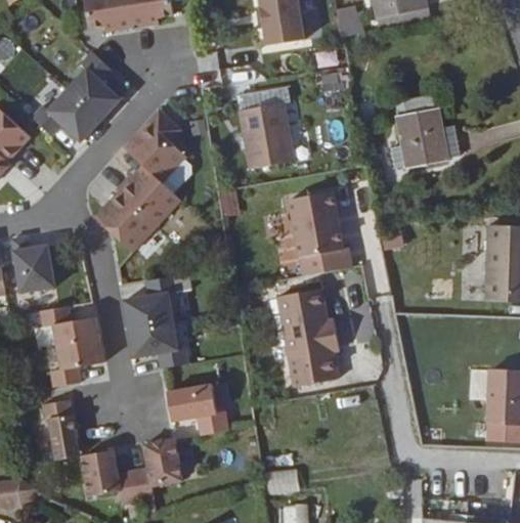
[(129,25),(125,0),(81,0),(85,25),(100,23),(101,29),(118,27),(129,25)]
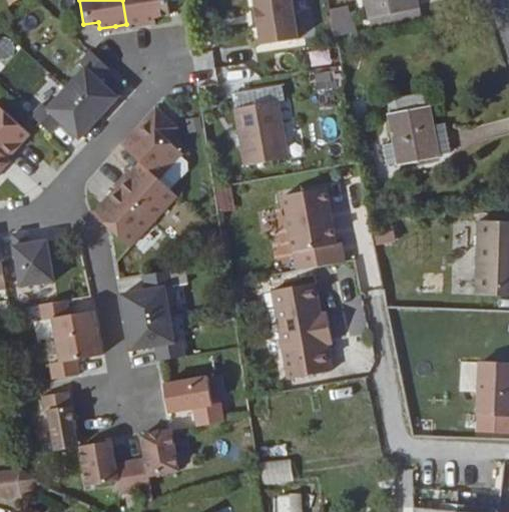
[(166,12),(164,0),(122,0),(126,24),(142,21),(152,20),(151,15),(166,12)]
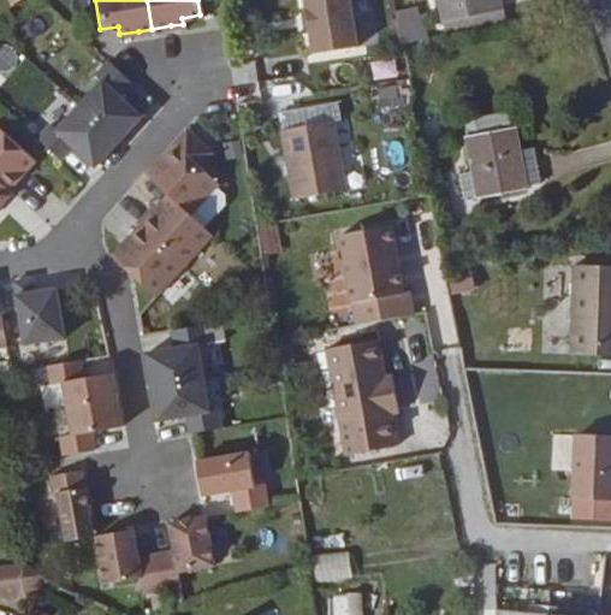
[(355,41),(349,0),(303,0),(304,1),(307,24),(309,47),(355,41)]
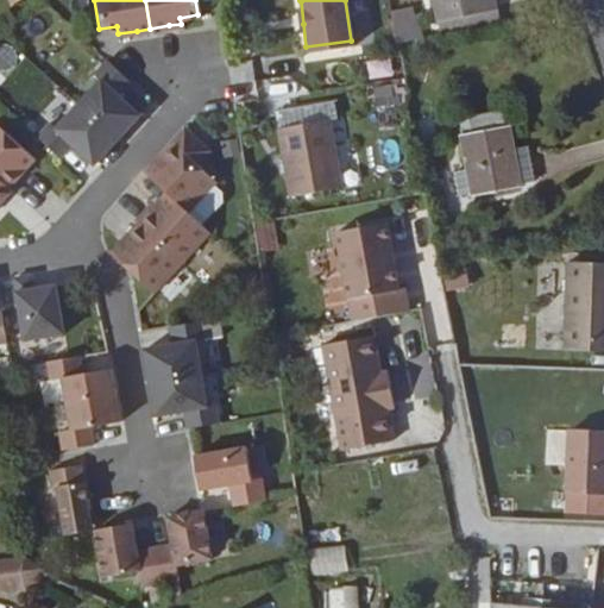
[(492,11),(489,0),(435,0),(439,19),(492,11)]
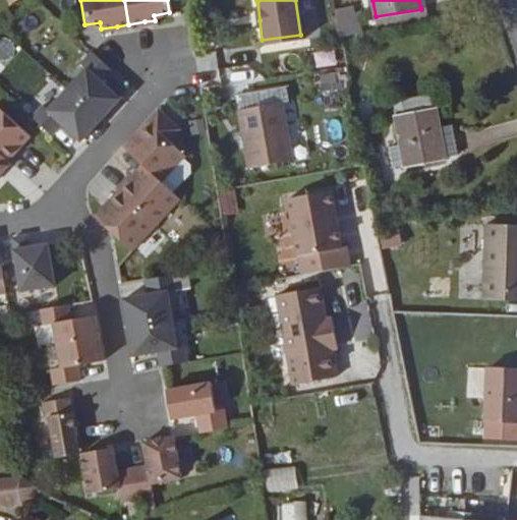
[(378,26),(428,18),(424,0),(418,0),(421,9),(376,16),(378,26)]
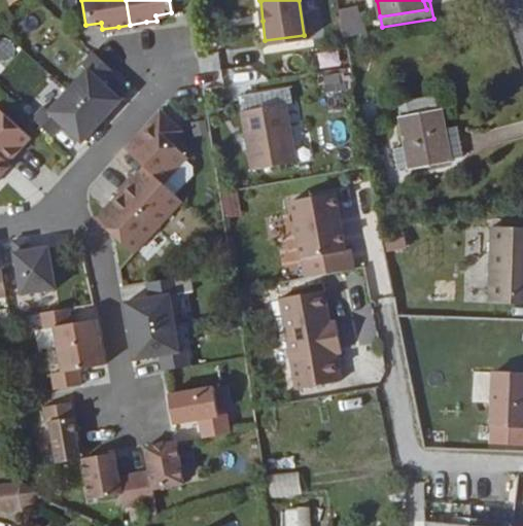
[(360,5),(342,10),(349,36),(367,32),(360,5)]
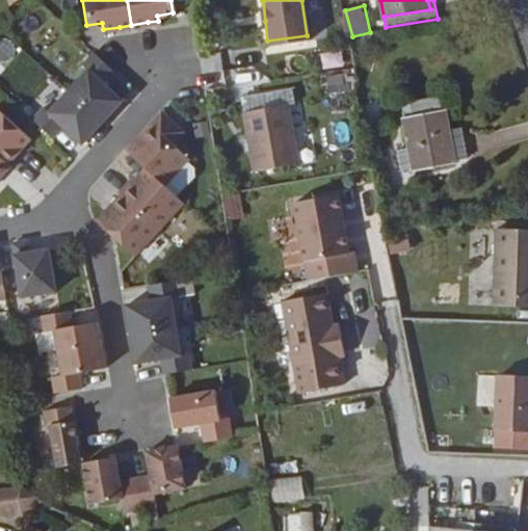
[(122,97),(102,79),(111,68),(89,48),(80,58),(87,64),(67,87),(102,118),(111,108),(122,97)]
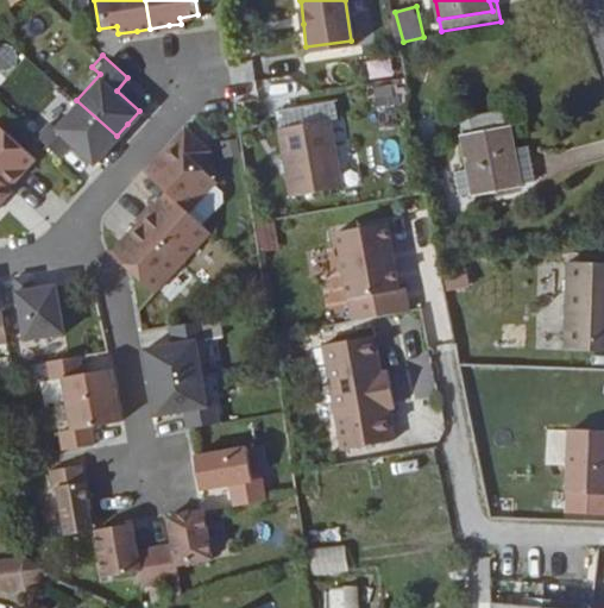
[(395,60),(371,62),(372,79),(396,77),(395,60)]
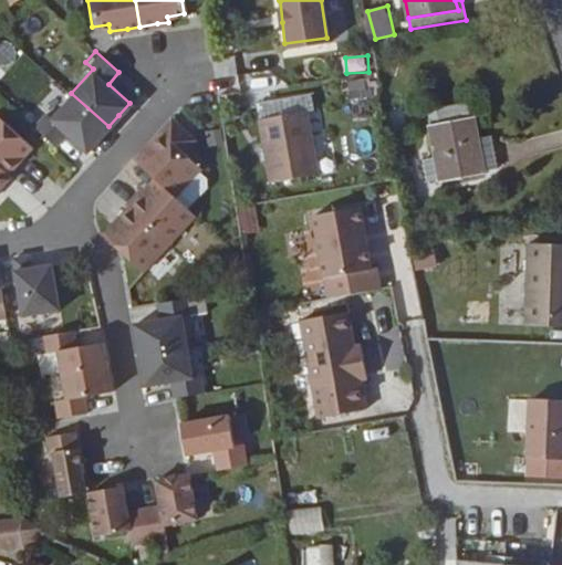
[(108,126),(71,93),(50,116),(42,110),(31,122),(54,143),(66,131),(87,149),(97,138),(108,126)]
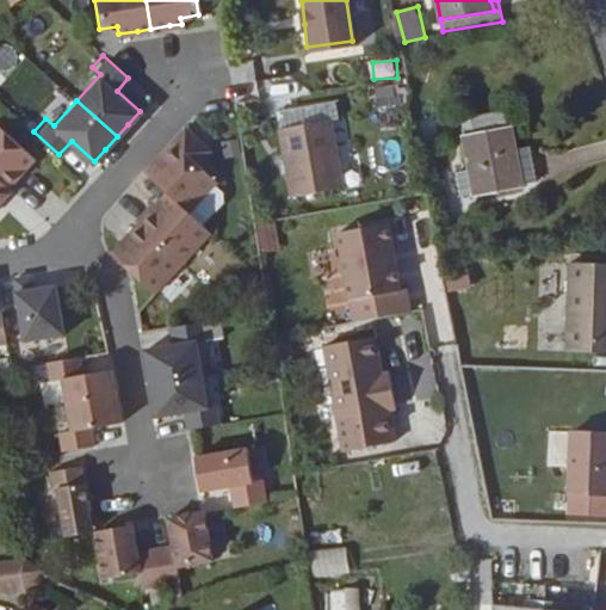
[(467,129),(477,188),(523,178),(511,119),(506,121),(504,106),(470,112),(472,127),(467,129)]
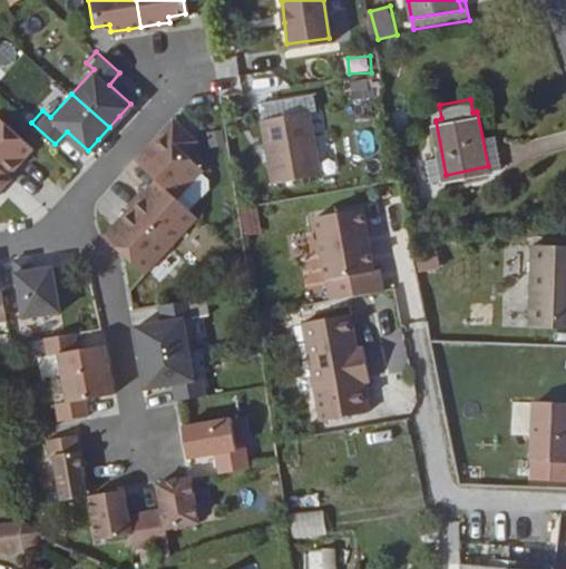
[(189,127),(167,106),(156,118),(179,140),(189,127)]
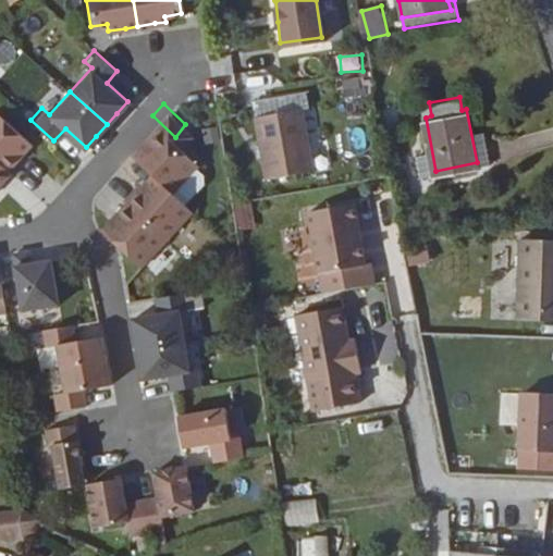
[(300,107),(254,115),(265,177),(311,170),(300,107)]
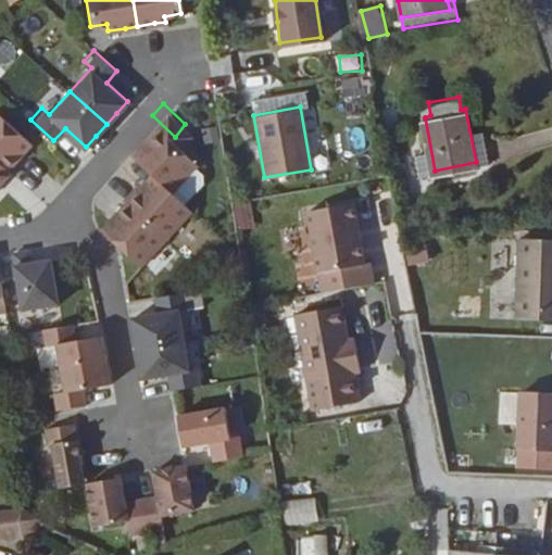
[(166,183),(193,154),(175,137),(152,115),(141,128),(126,144),(145,162),(166,183)]
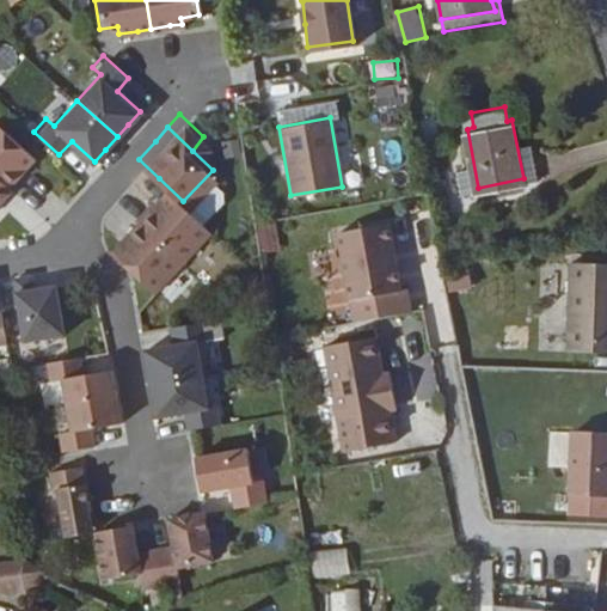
[(0,181),(4,184),(29,154),(0,129),(0,181)]
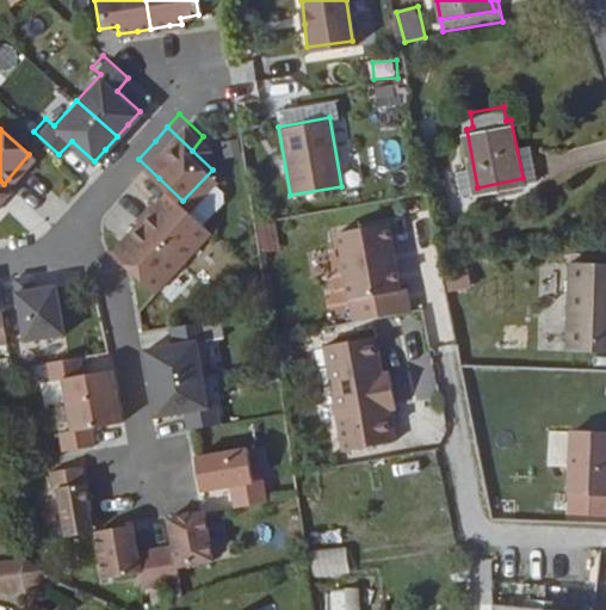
[(183,201),(159,178),(143,195),(129,211),(175,256),(206,225),(183,201)]
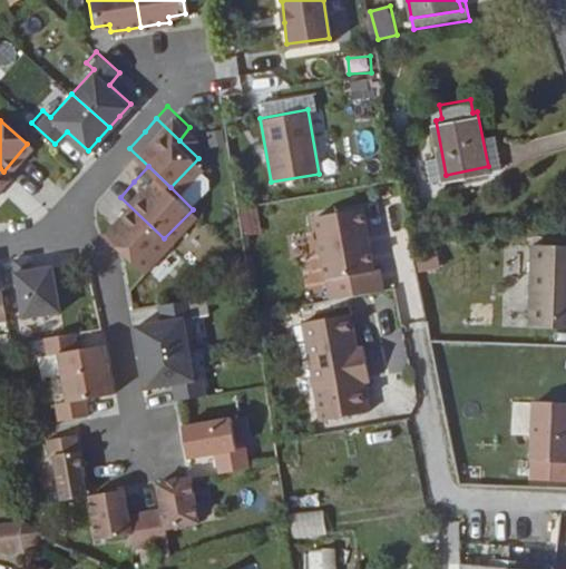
[(164,238),(120,197),(108,211),(94,225),(138,266),(164,238)]
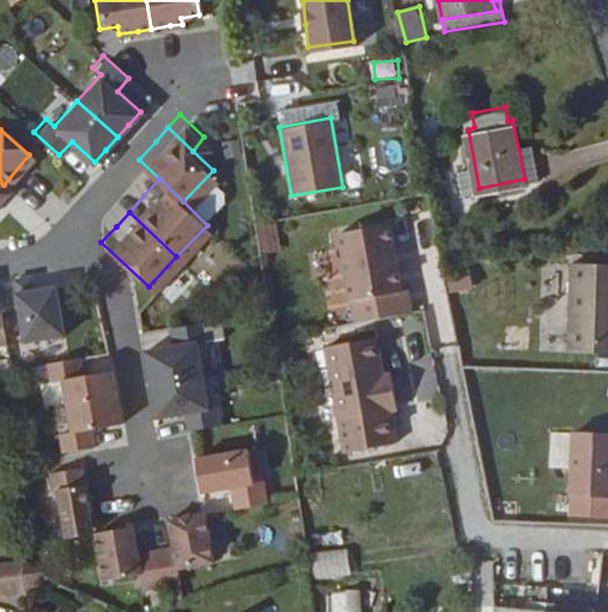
[(401,289),(391,222),(338,231),(353,321),(412,310),(407,288),(401,289)]
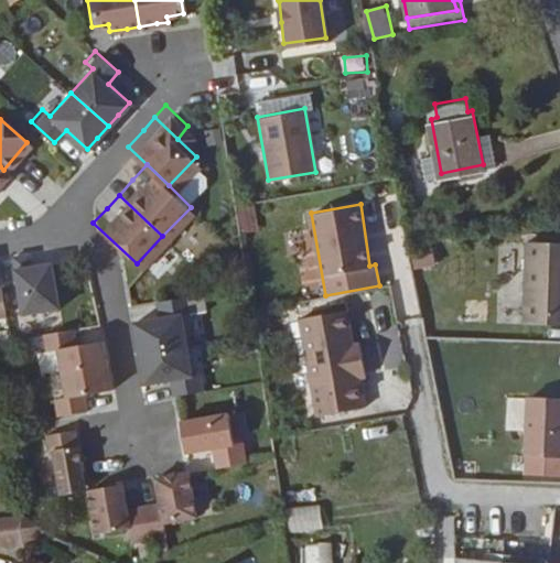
[(418,272),(440,267),(435,246),(412,251),(418,272)]
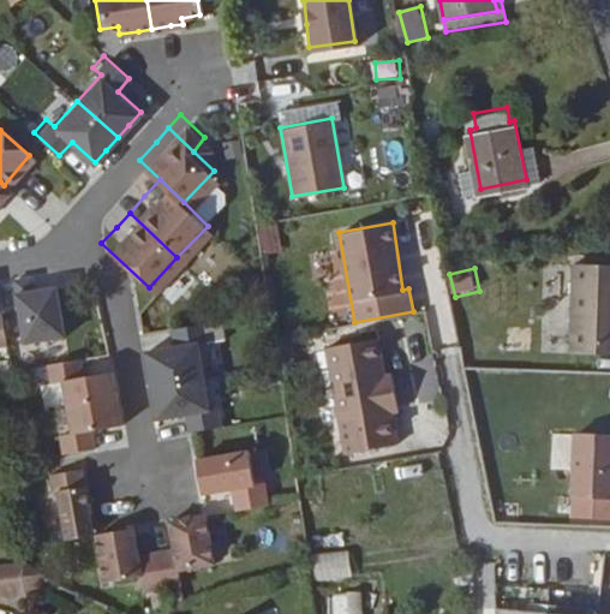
[(609,269),(569,269),(568,358),(609,358),(609,269)]
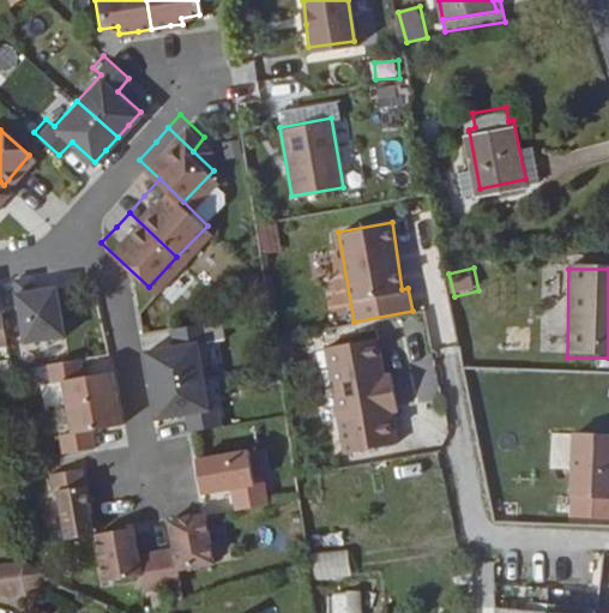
[(48,334),(40,283),(18,287),(17,275),(0,277),(0,288),(8,340),(48,334)]
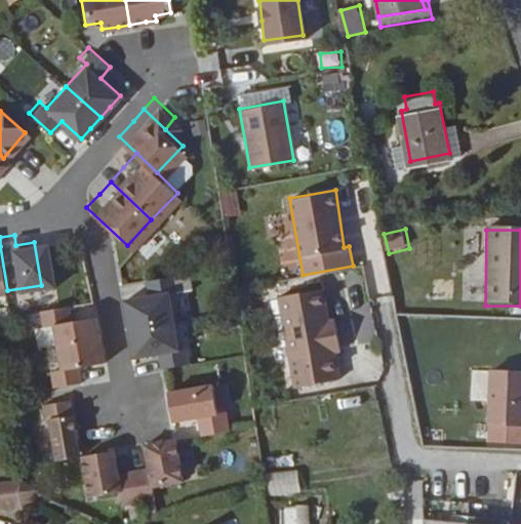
[(171,323),(167,293),(176,291),(175,284),(174,276),(145,280),(146,292),(147,296),(121,300),(123,315),(126,329),(171,323)]
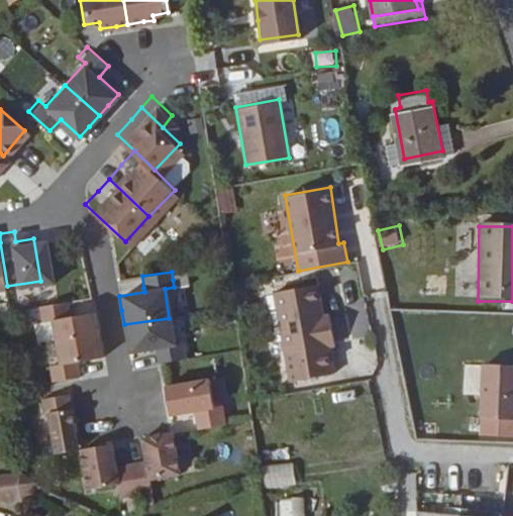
[(273,291),(285,353),(334,343),(328,313),(322,314),(317,283),(273,291)]
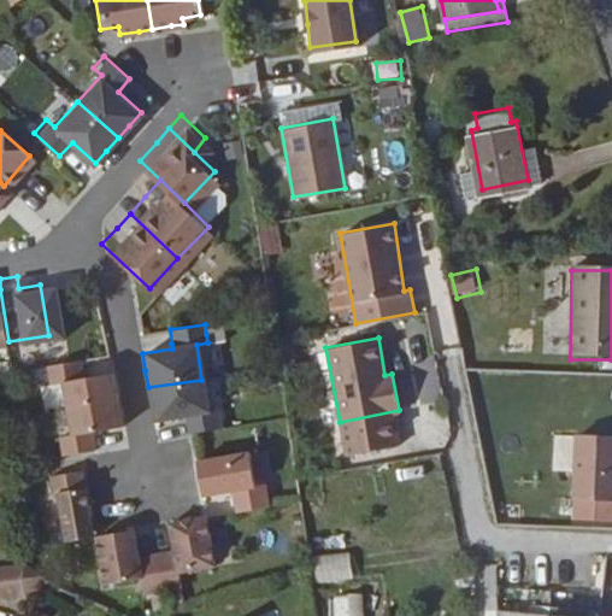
[(76,370),(75,359),(40,365),(42,380),(42,383),(56,382),(59,409),(113,400),(111,386),(109,373),(77,377),(76,370)]
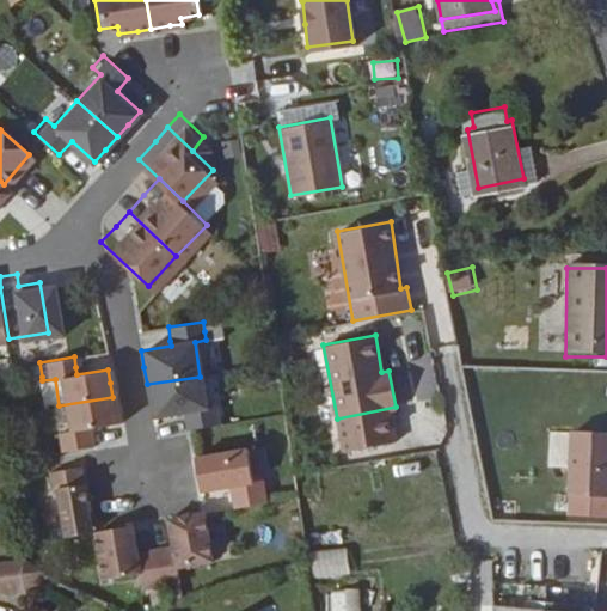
[(206,409),(200,377),(147,384),(149,402),(152,417),(181,413),(184,433),(219,427),(215,408),(206,409)]
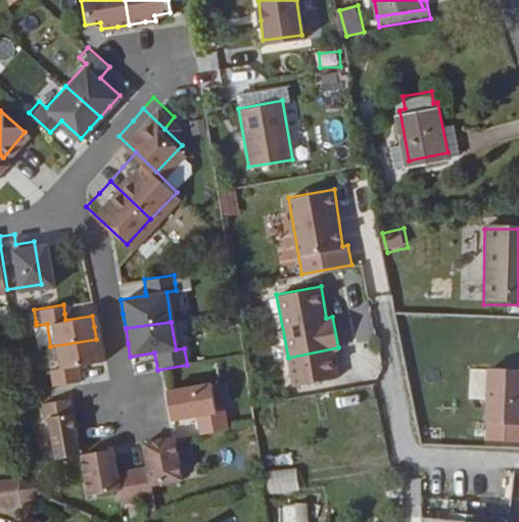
[(76,381),(73,366),(99,362),(98,350),(96,339),(50,346),(54,369),(44,371),(46,385),(76,381)]
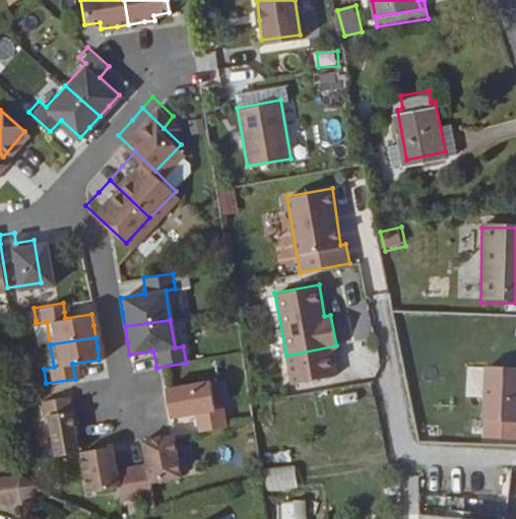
[(515,369),(485,367),(481,419),(471,419),(470,436),(500,438),(501,422),(515,422),(515,369)]
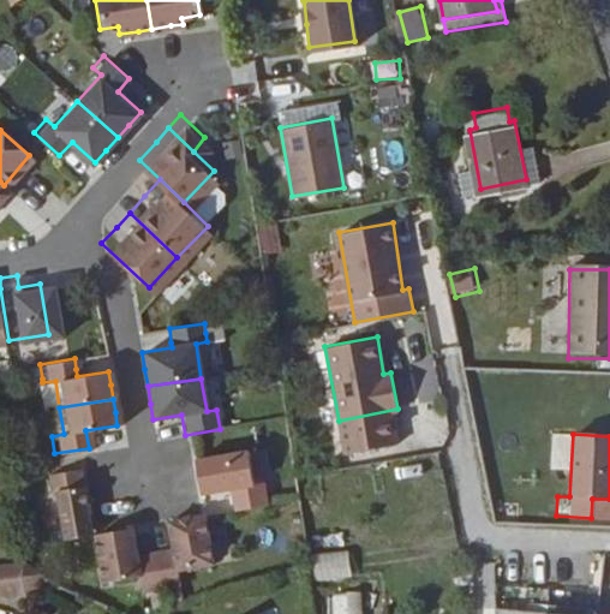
[(255,488),(250,453),(196,462),(198,478),(201,496),(229,493),(234,512),(267,507),(264,487),(255,488)]
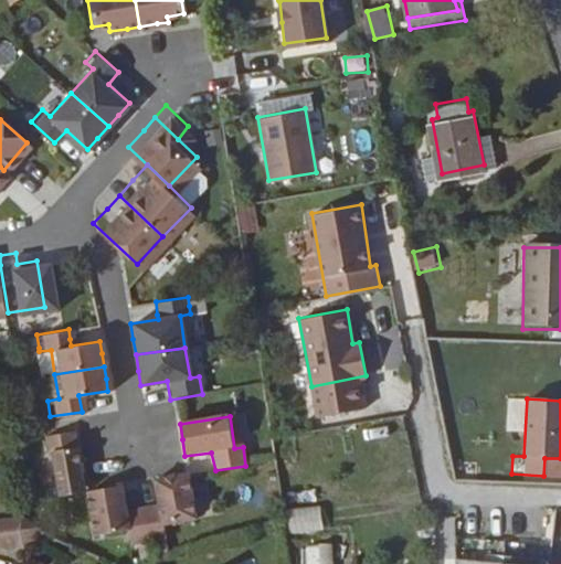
[(74,459),(69,433),(38,438),(40,453),(45,451),(53,496),(78,492),(74,459)]
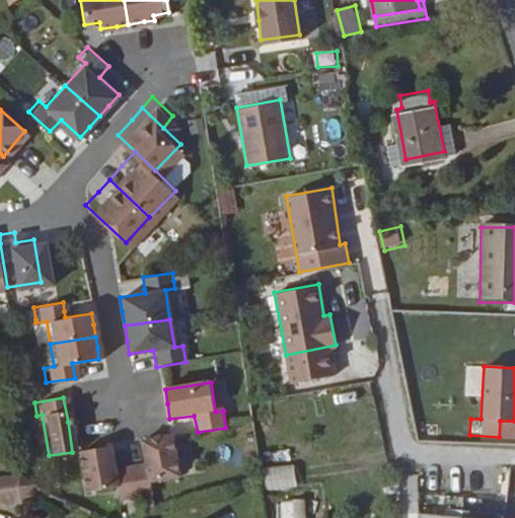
[(177,479),(172,437),(156,440),(140,442),(143,463),(143,466),(128,468),(132,499),(146,497),(145,484),(177,479)]
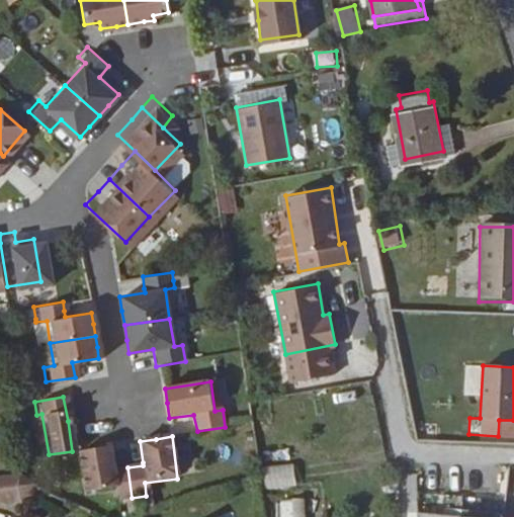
[(132,498),(127,467),(111,470),(111,467),(107,446),(92,448),(75,450),(82,494),(113,489),(116,500),(132,498)]
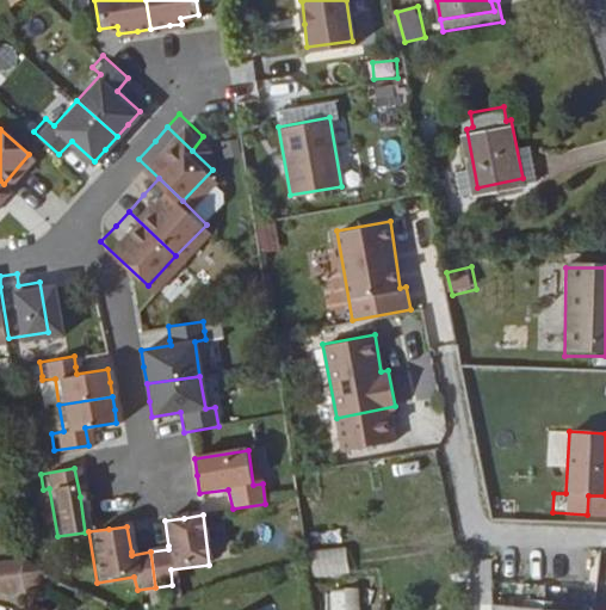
[(0,591),(23,589),(45,572),(17,555),(0,558),(0,591)]
